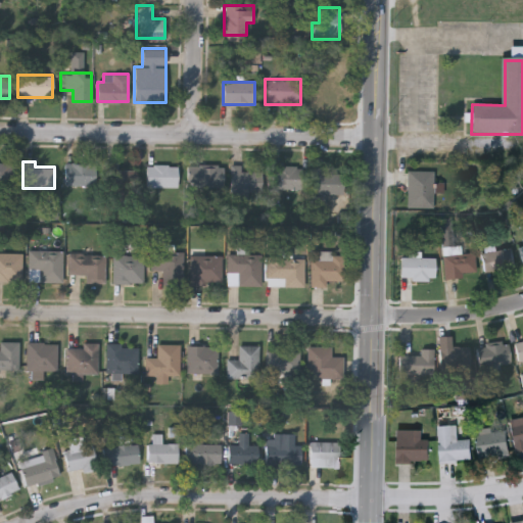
[(0,181),(0,163),(11,163),(11,181),(0,181)]
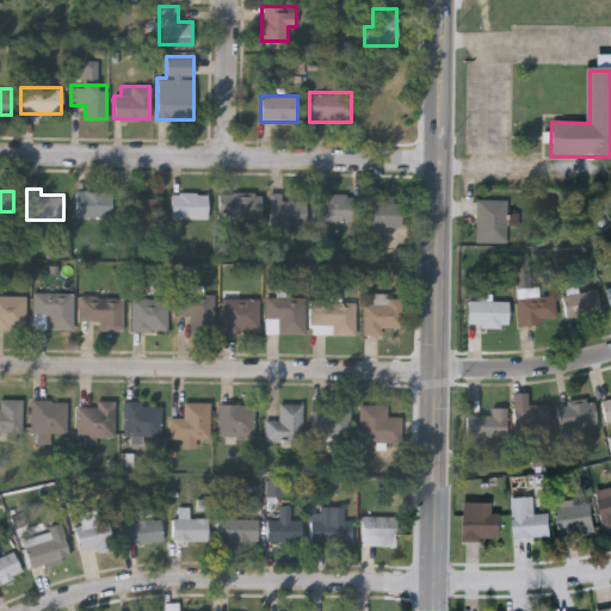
[(75,215),(75,191),(112,191),(112,215),(75,215)]
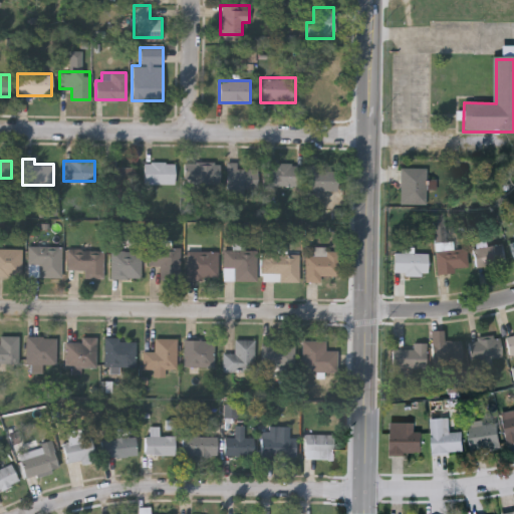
[(144,162),(175,162),(175,183),(144,183),(144,162)]
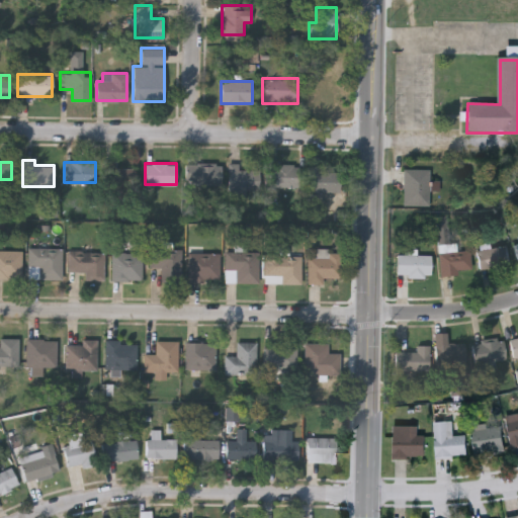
[(186,185),(186,163),(223,163),(223,185),(186,185)]
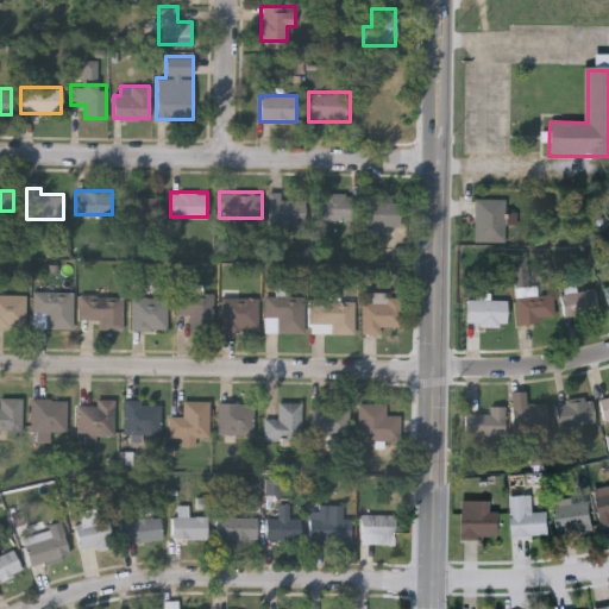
[(314,219),(314,193),(351,193),(351,219),(314,219)]
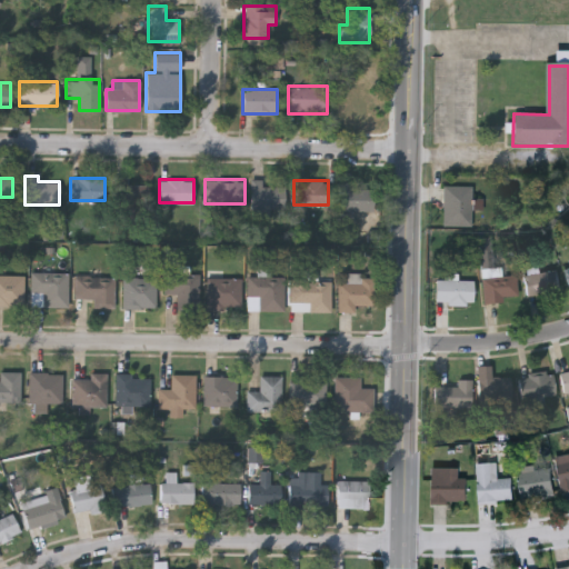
[(148,181),(148,201),(117,201),(117,181),(148,181)]
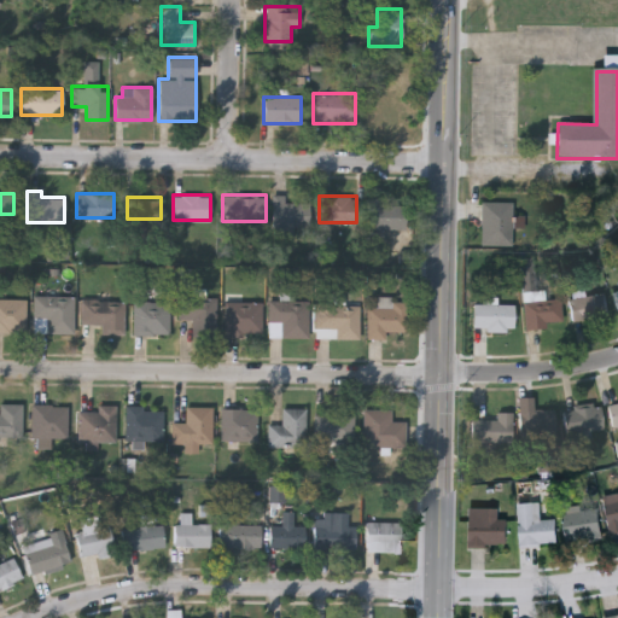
[(368,197),(388,197),(388,204),(407,204),(407,228),(368,228),(368,197)]
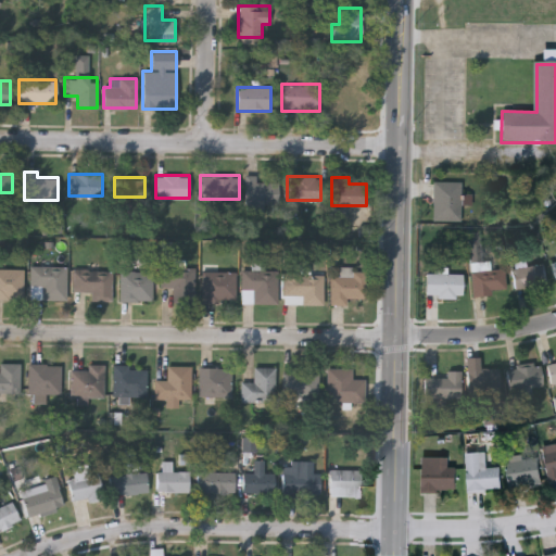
[(273,214),(248,214),(248,178),(273,178),(273,214)]
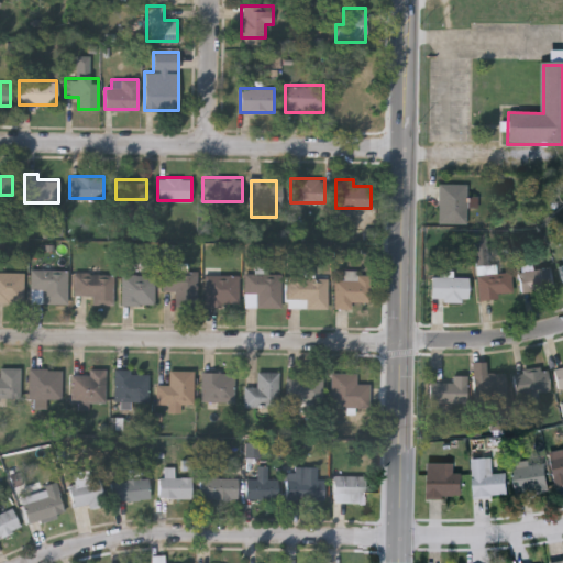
[(438,222),(438,183),(466,183),(466,222),(438,222)]
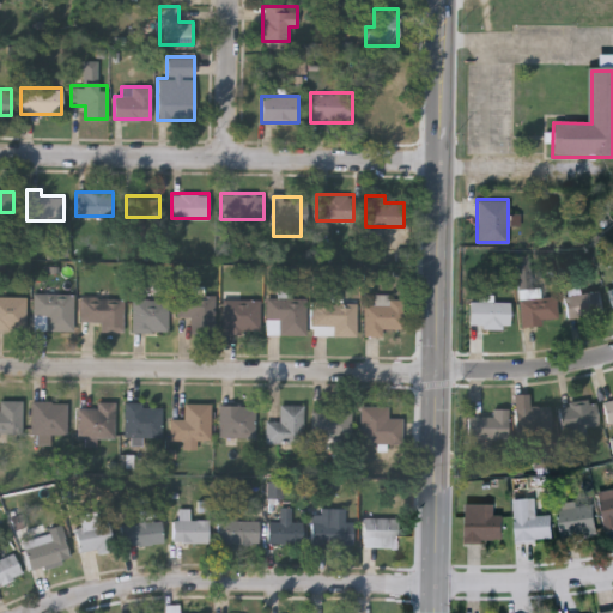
[(564,292),(600,290),(602,314),(566,317),(564,292)]
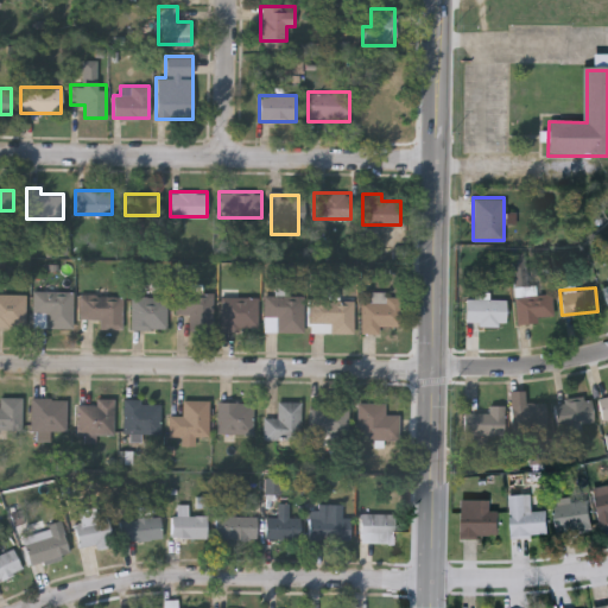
[(73,291),(73,327),(33,327),(33,291),(73,291)]
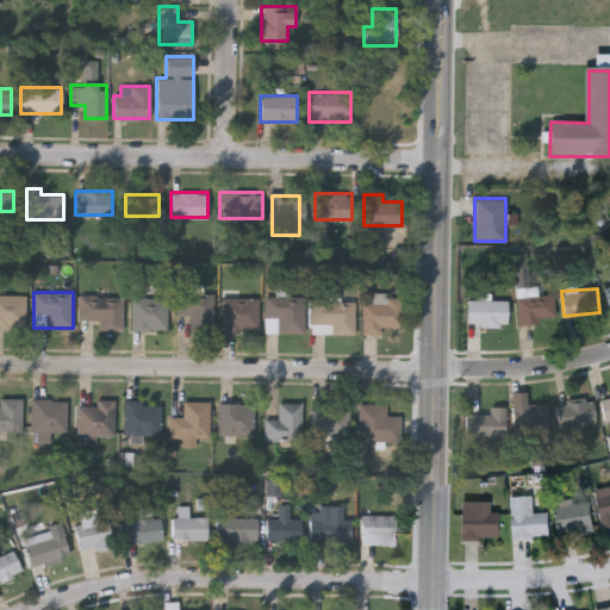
[(517,293),(554,293),(554,321),(517,321),(517,293)]
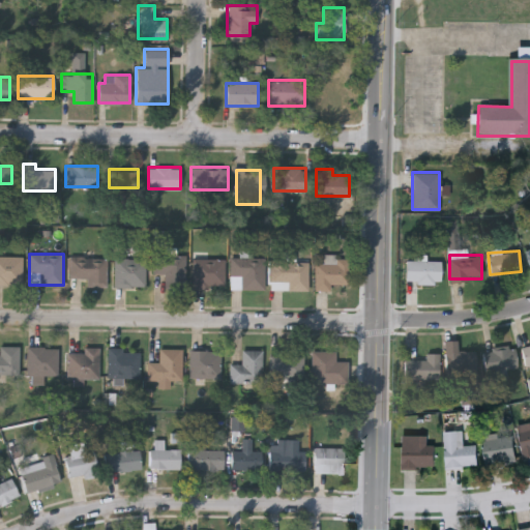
[(0,257),(22,257),(22,286),(0,286),(0,257)]
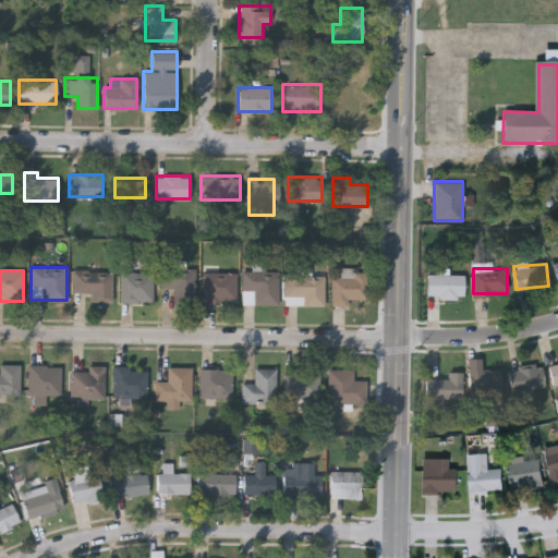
[(195,303),(173,303),(173,288),(161,288),(161,270),(195,270),(195,303)]
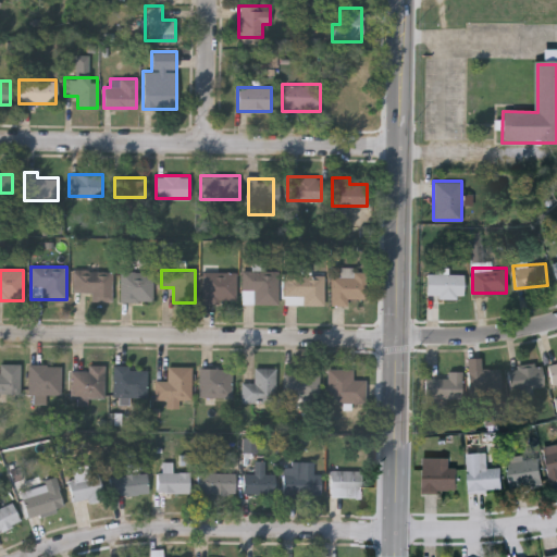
[(279,270),(279,304),(242,304),(242,270),(279,270)]
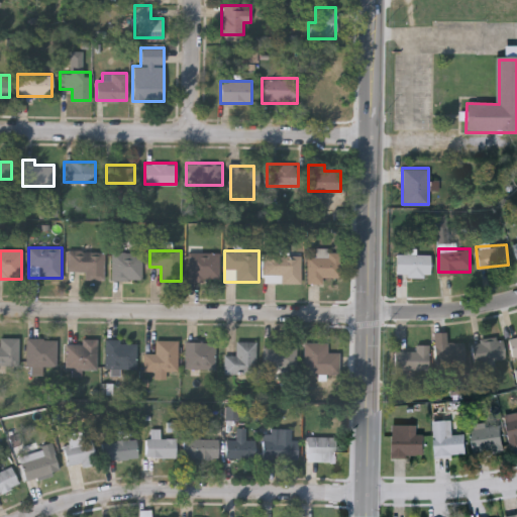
[(104,252),(104,279),(73,279),(73,251),(104,252)]
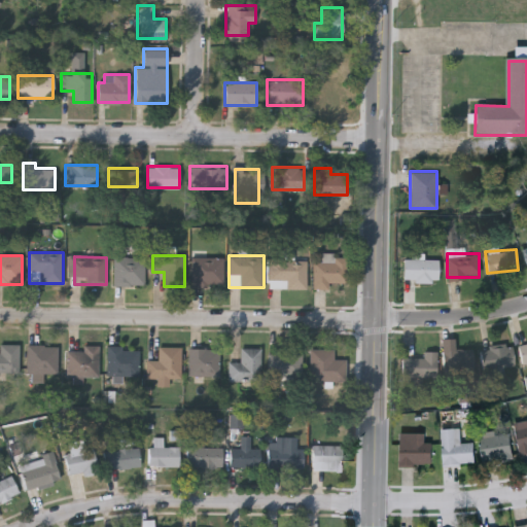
[(191,285),(191,256),(223,256),(223,285),(191,285)]
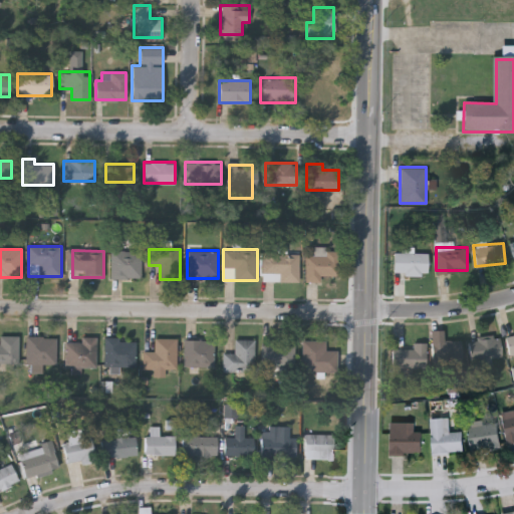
[(141,278),(110,278),(110,251),(141,251),(141,278)]
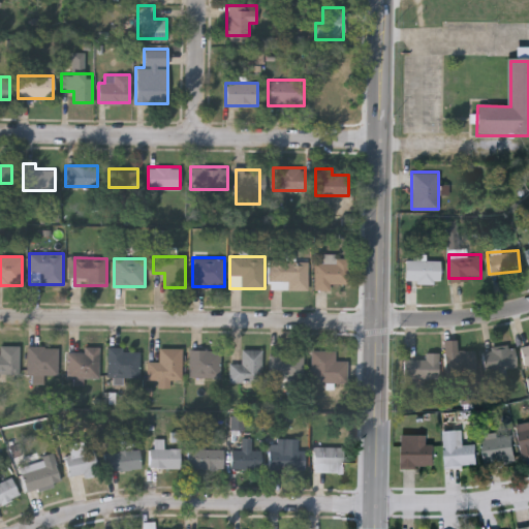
[(314,259),(348,259),(348,284),(331,284),(331,289),(314,289),(314,259)]
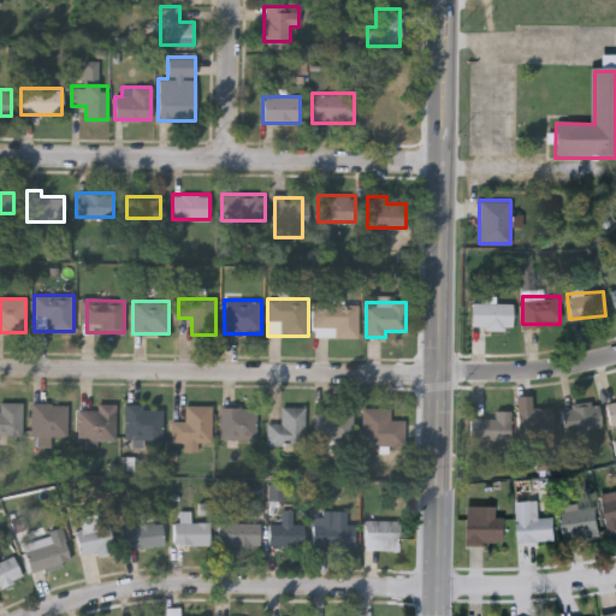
[(511,329),(472,329),(472,302),(511,302),(511,329)]
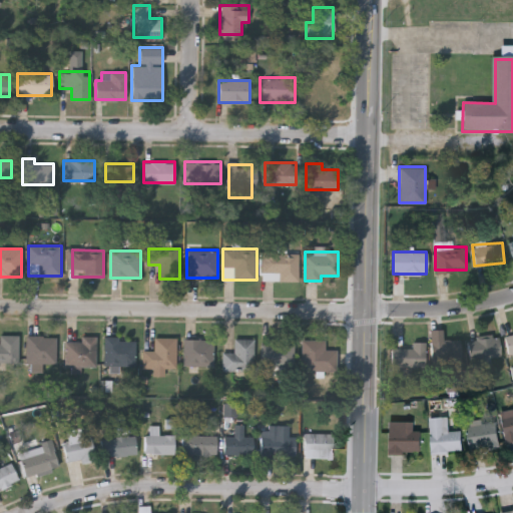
[(299,280),(263,280),(263,252),(299,252),(299,280)]
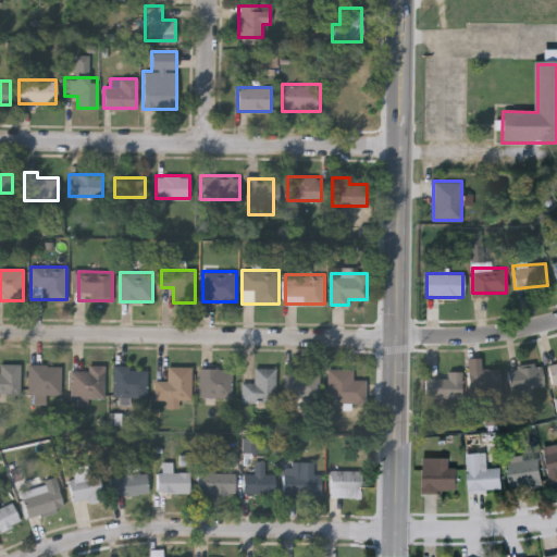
[(0,363),(20,363),(20,393),(0,393),(0,363)]
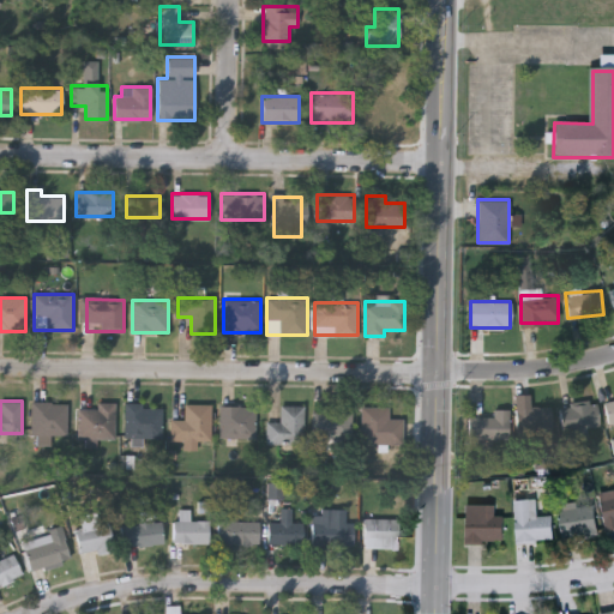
[(66,435),(30,435),(30,402),(66,402),(66,435)]
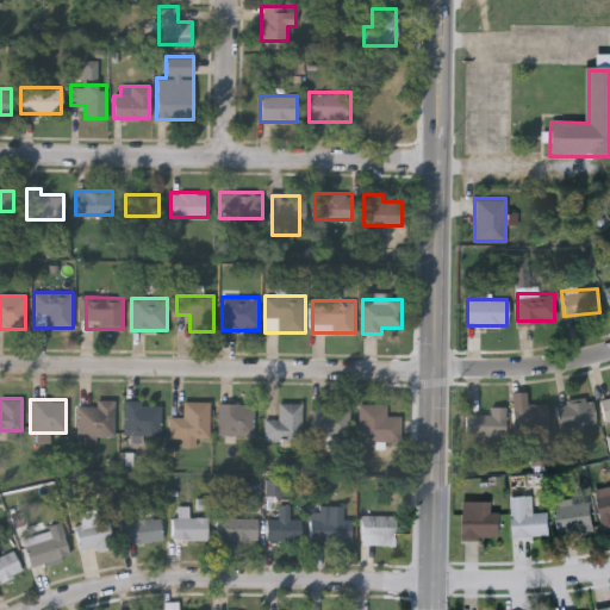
[(95,405),(95,399),(114,399),(114,435),(76,435),(76,405),(95,405)]
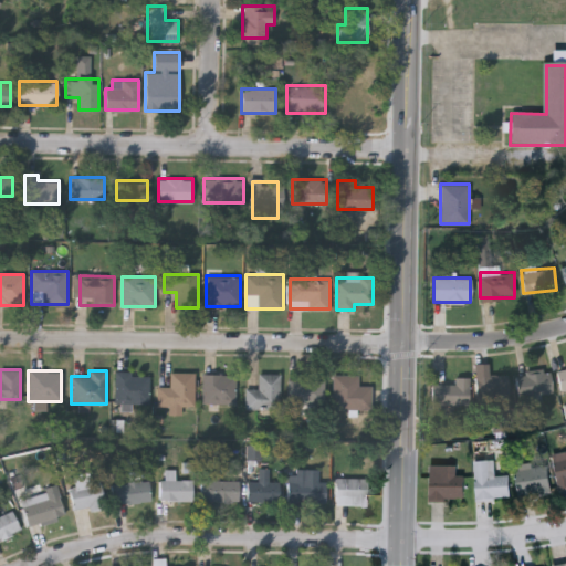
[(195,406),(157,406),(157,386),(170,386),(170,371),(195,371),(195,406)]
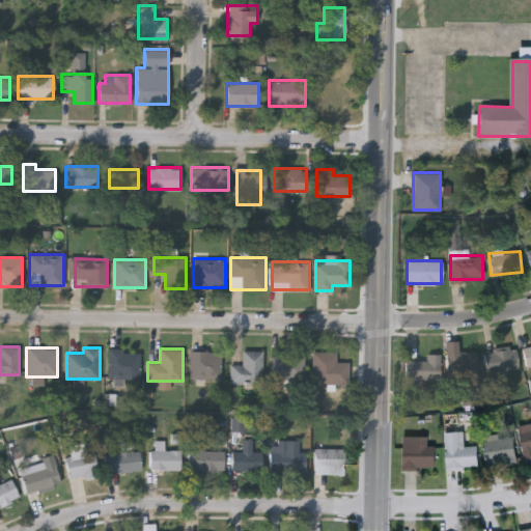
[(518,369),(485,370),(484,350),(516,348),(518,369)]
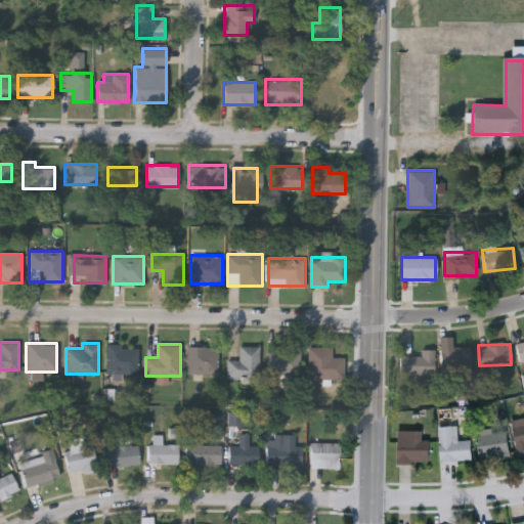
[(138,345),(138,372),(108,372),(108,345),(138,345)]
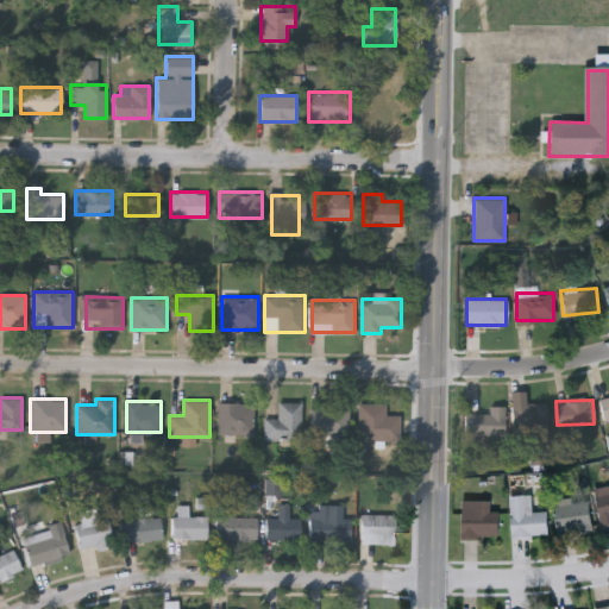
[(309,407),(326,407),(326,401),(349,402),(347,433),(309,432),(309,407)]
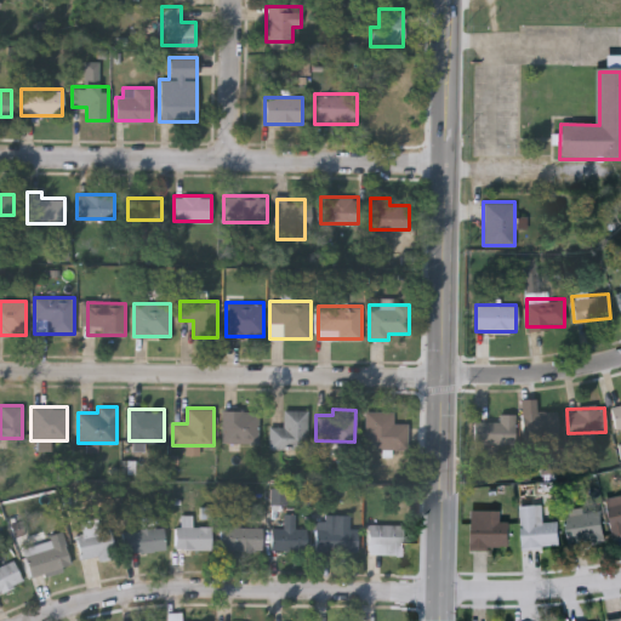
[(222,443),(222,410),(257,410),(257,443),(222,443)]
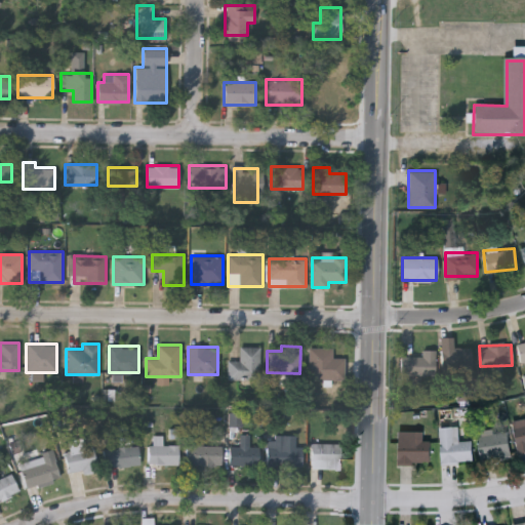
[(259,378),(227,378),(227,360),(239,360),(239,347),(259,347),(259,378)]
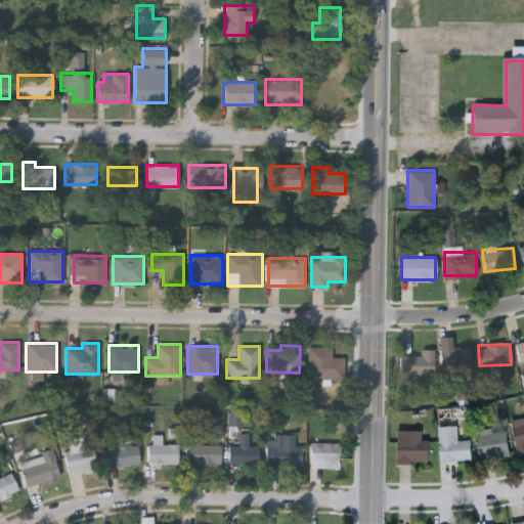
[(332,346),(332,357),(343,357),(343,378),(308,378),(308,346),(332,346)]
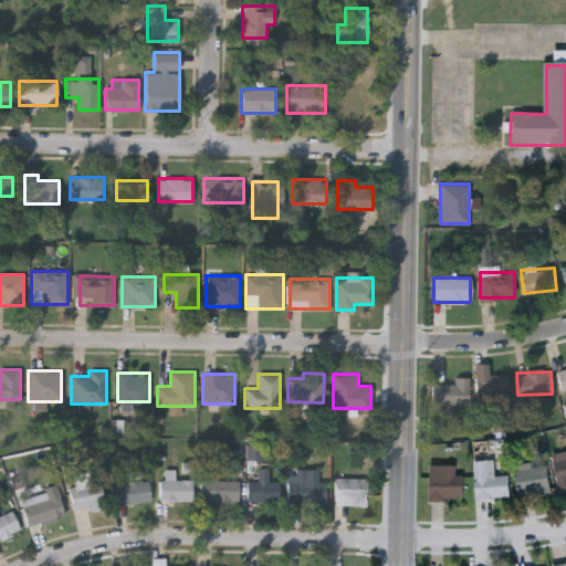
[(507,374),(507,401),(475,401),(475,374),(507,374)]
